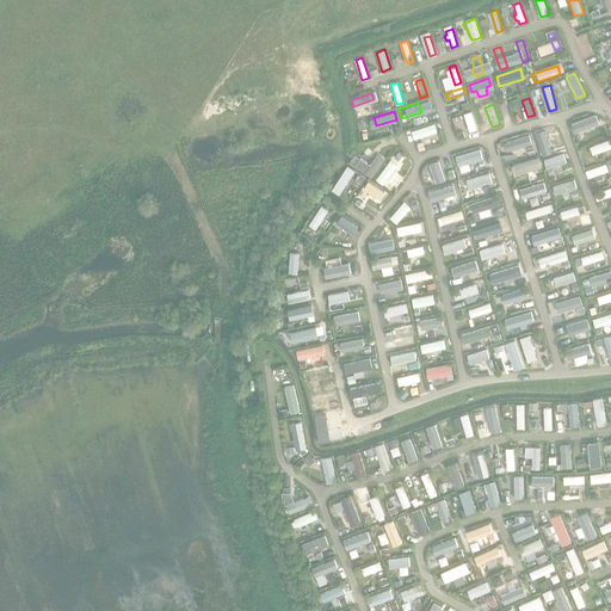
[(476,129),(470,111),(464,113),(464,115),(460,116),(462,123),(467,121),(469,131),(476,129)]
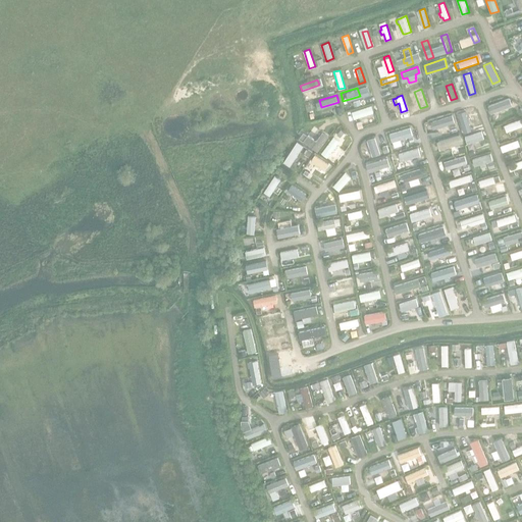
[(491,113),(512,106),(509,99),(488,106),(491,113)]
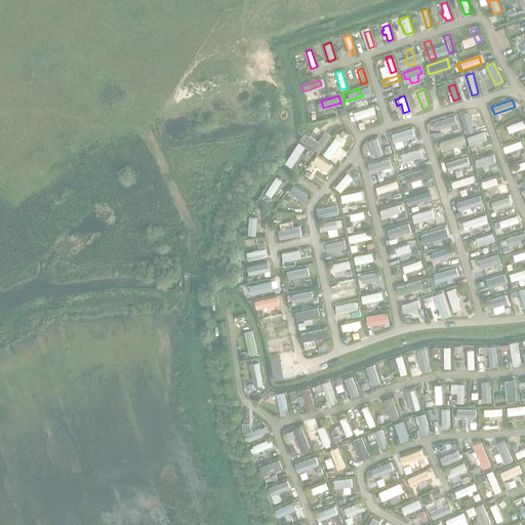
[(356,119),(375,113),(372,107),(354,113),(356,119)]
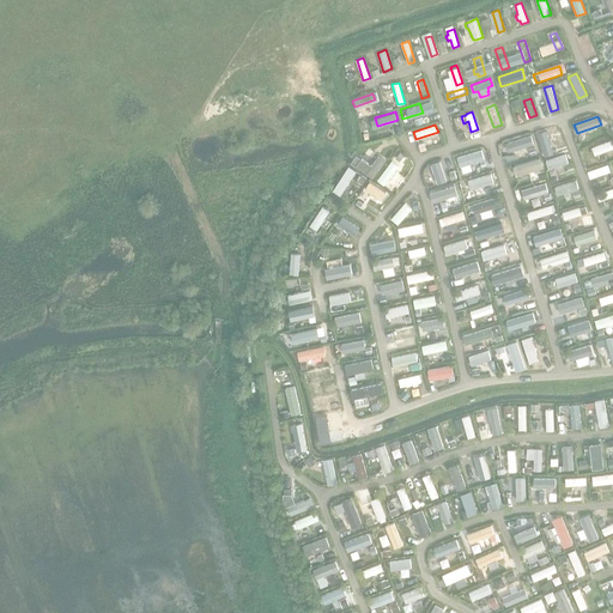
[(548,147),(551,155),(560,151),(552,129),(546,132),(551,147),(548,147)]
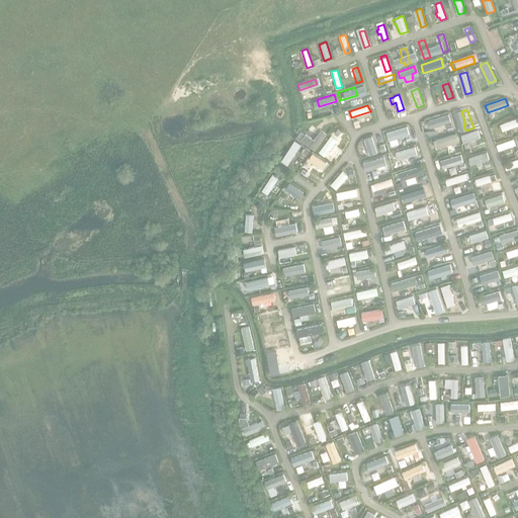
[(431,127),(451,121),(449,114),(428,120),(431,127)]
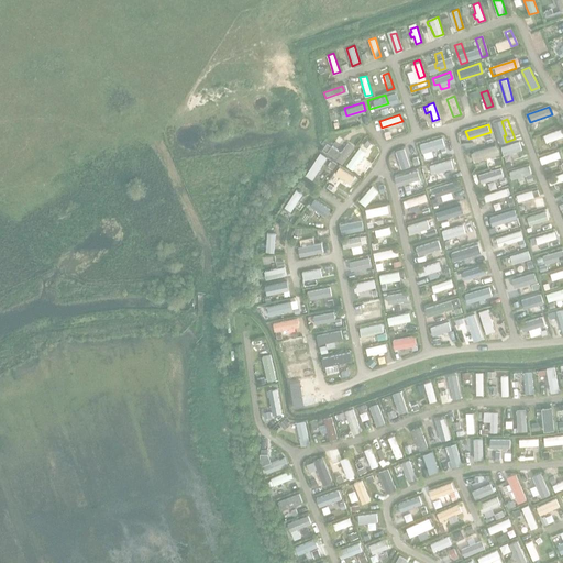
[(562,128),(542,135),(544,143),(560,138),(561,140),(562,139),(562,128)]
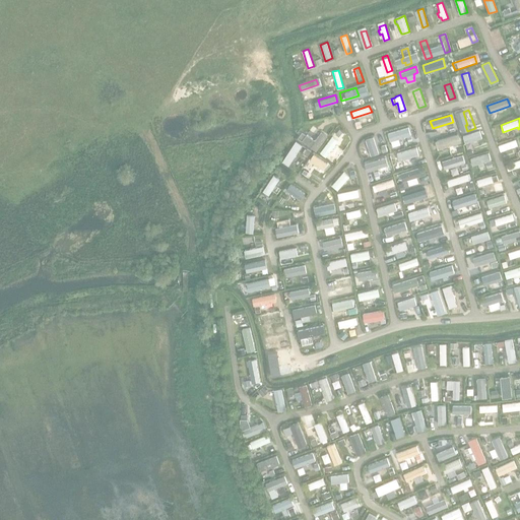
[(407,145),(415,143),(410,127),(404,128),(408,139),(405,140),(407,145)]
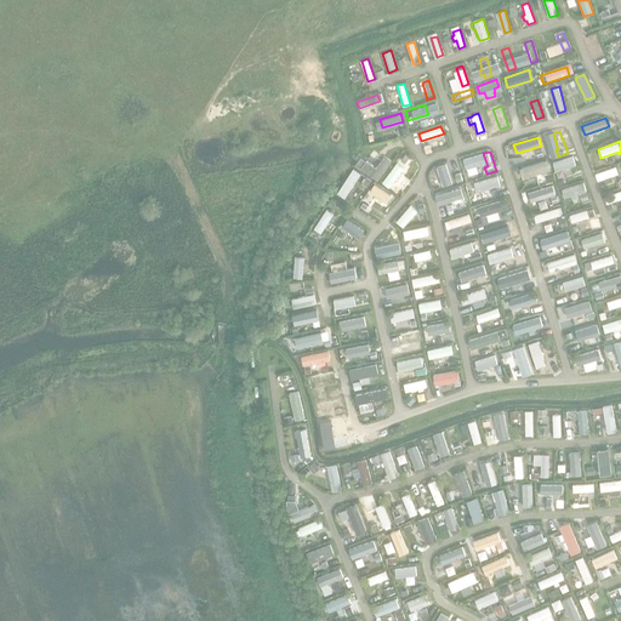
[(377,180),(391,161),(385,157),(376,167),(366,160),(360,167),(377,180)]
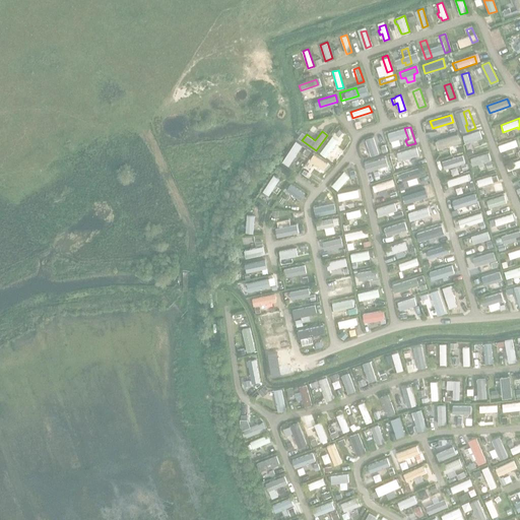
[(397,148),(392,131),(387,133),(391,150),(397,148)]
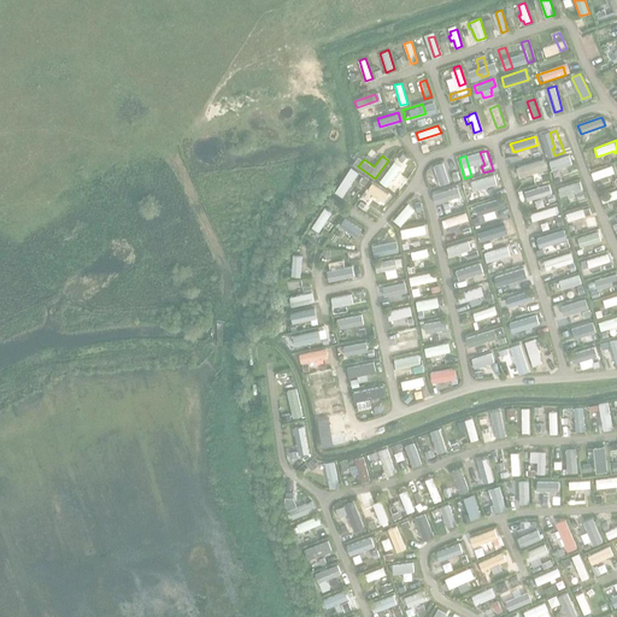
[(569,156),(550,162),(552,170),(571,164),(569,156)]
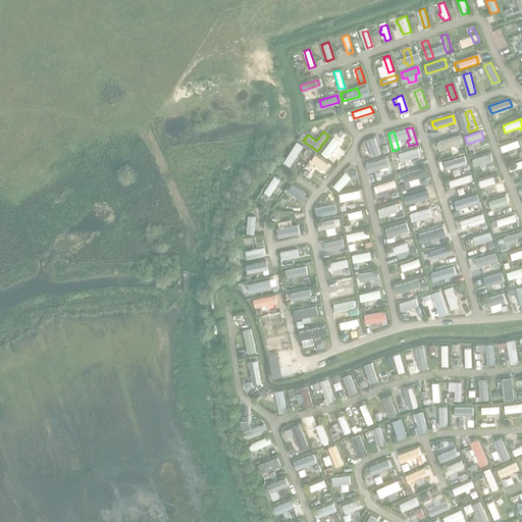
[(463,143),(460,134),(437,142),(439,150),(456,145),(456,147),(459,146),(458,144),(463,143)]
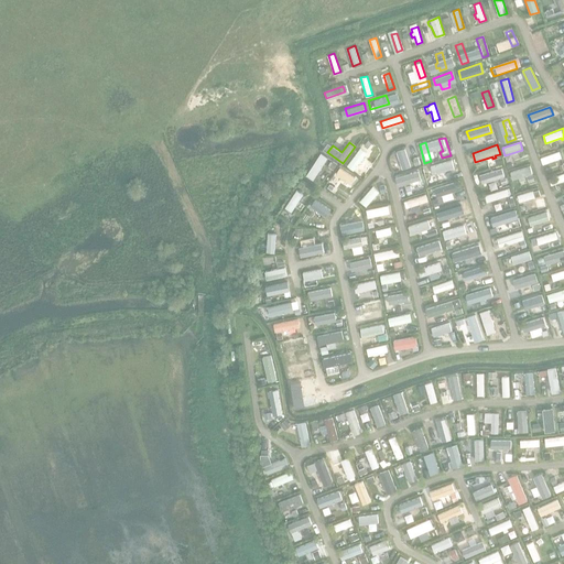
[(354,170),(367,152),(360,148),(347,165),(354,170)]
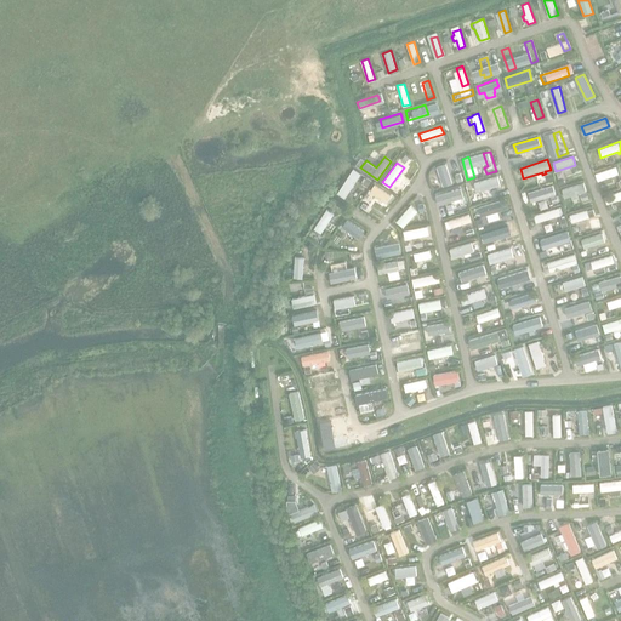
[(453,184),(446,165),(437,167),(444,187),(453,184)]
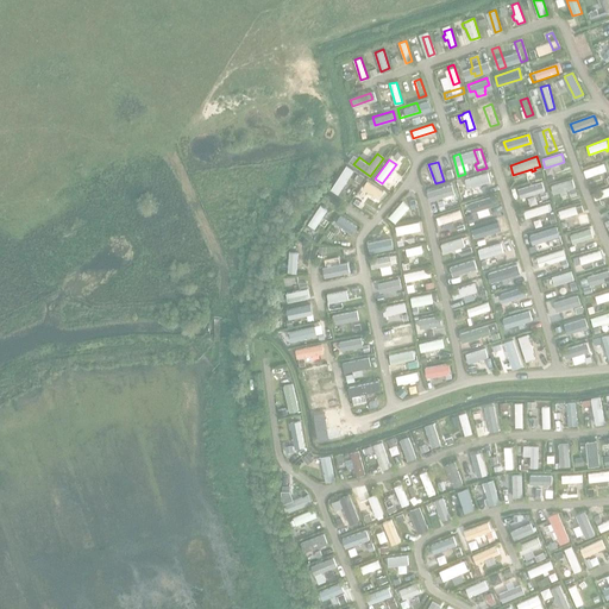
[(607,170),(604,163),(584,170),(586,177),(600,173),(600,175),(603,174),(603,171),(607,170)]
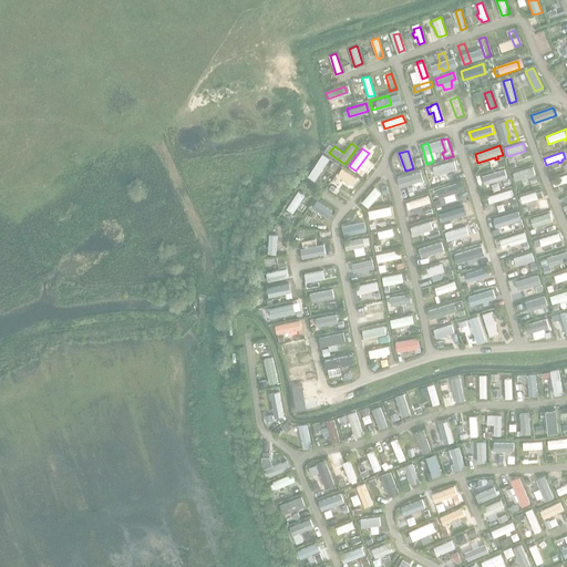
[(315,181),(330,158),(322,154),(308,176),(315,181)]
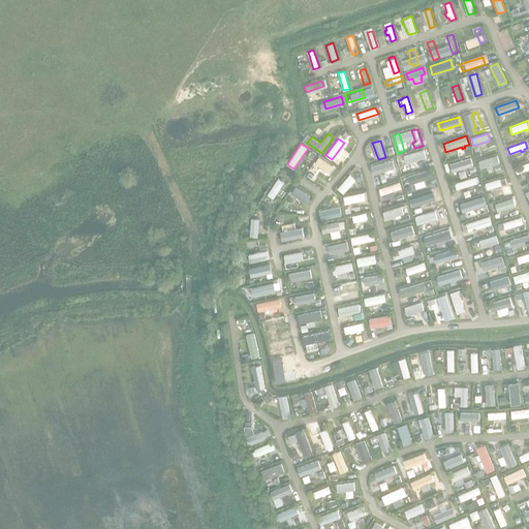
[(426,157),(424,150),(404,156),(406,163),(426,157)]
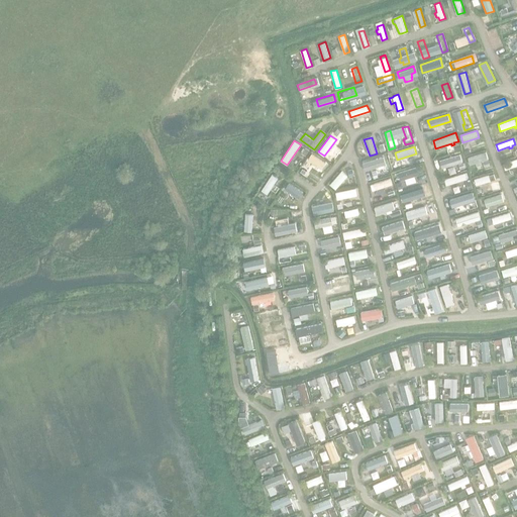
[(485,152),(472,157),(473,162),(487,158),(485,152)]
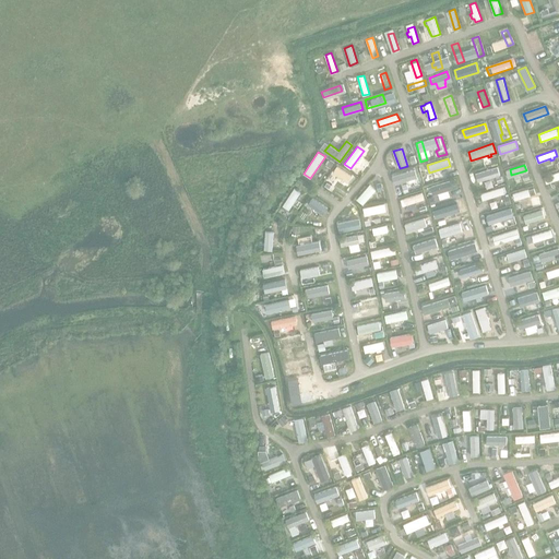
[(477,180),(498,174),(496,166),(475,173),(477,180)]
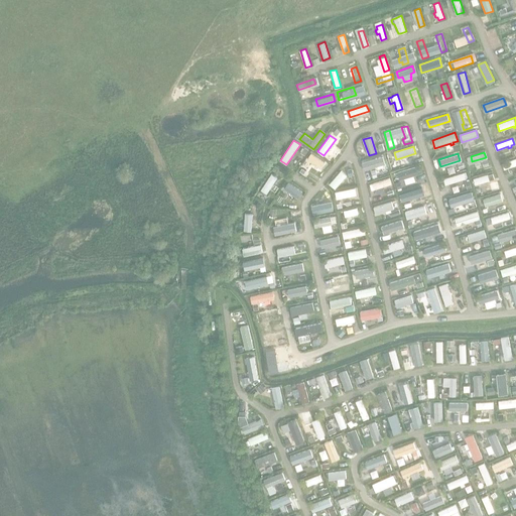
[(365,169),(385,163),(383,156),(363,162),(365,169)]
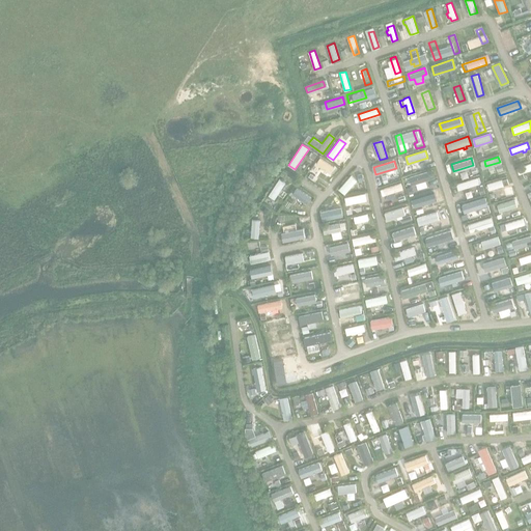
[(530,169),(530,163),(516,168),(519,174),(530,169)]
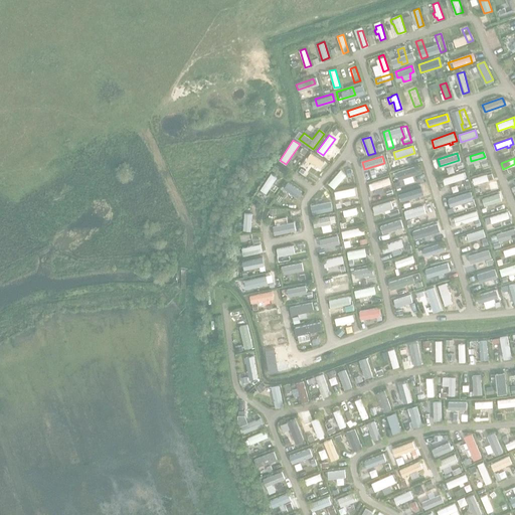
[(399,179),(422,172),(420,164),(397,171),(399,179)]
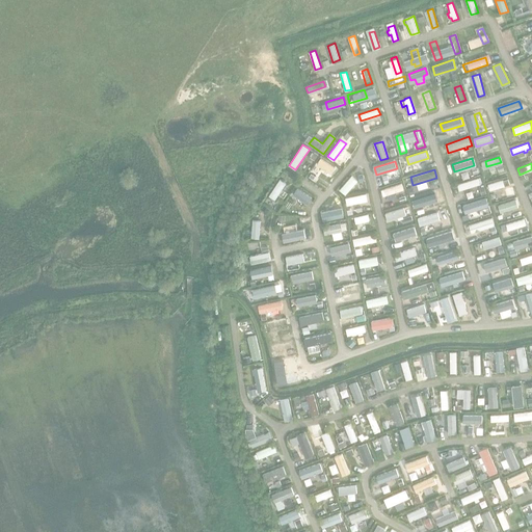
[(351,176),(340,189),(345,194),(357,181),(351,176)]
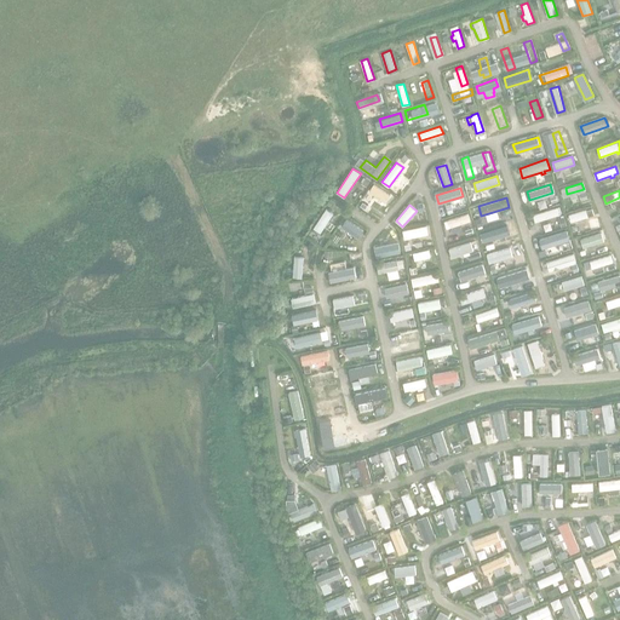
[(528,224),(560,214),(558,207),(527,217),(528,224)]
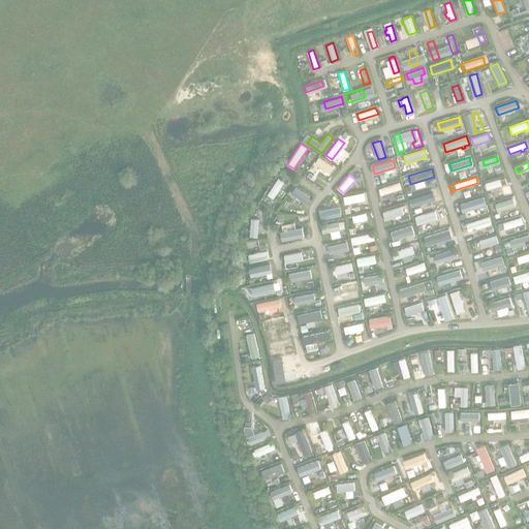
[(274,198),(284,182),(278,178),(268,194),(274,198)]
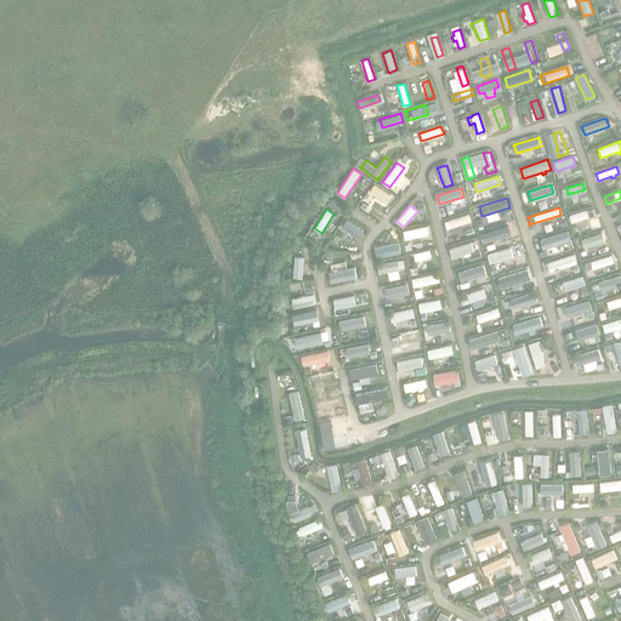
[(587,210),(570,215),(573,223),(582,220),(584,222),(588,220),(588,217),(587,210)]
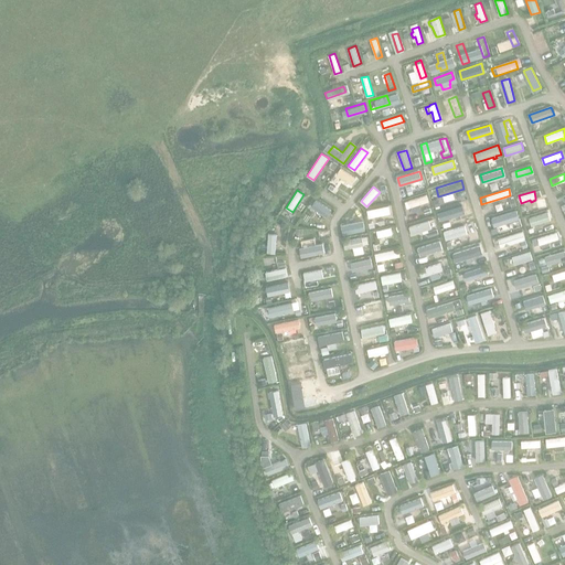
[(407,209),(428,201),(426,194),(405,202),(407,209)]
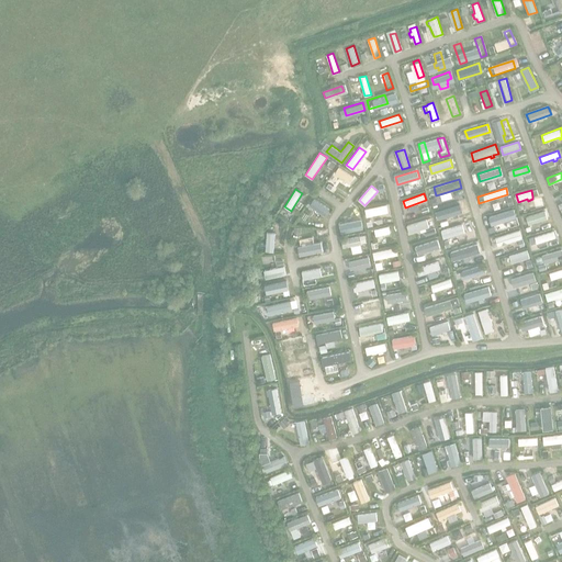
[(325,215),(330,209),(315,198),(310,204),(325,215)]
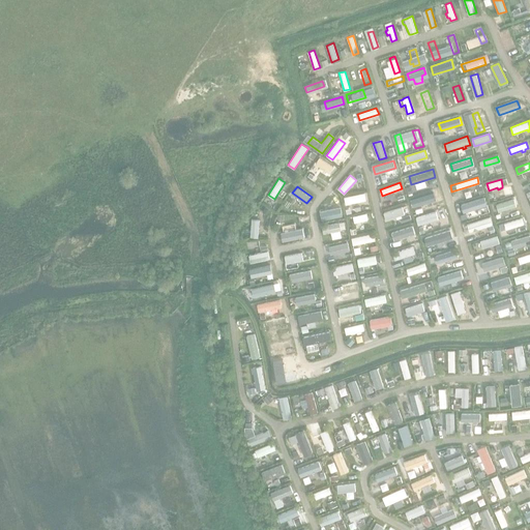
[(435,199),(433,190),(410,198),(413,205),(435,199)]
